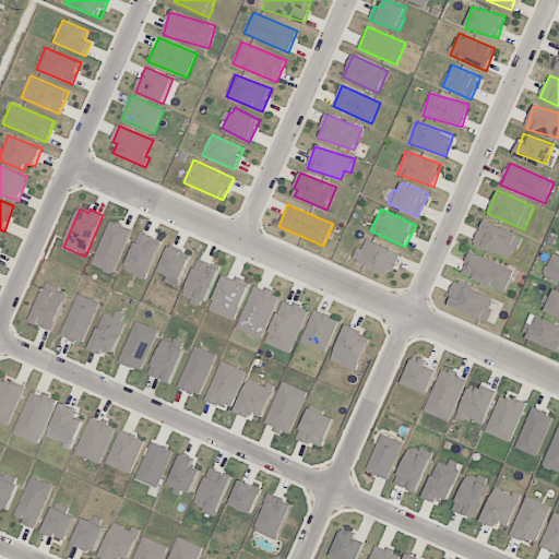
[(473,244),(513,260),(523,236),(483,219),(473,244)]
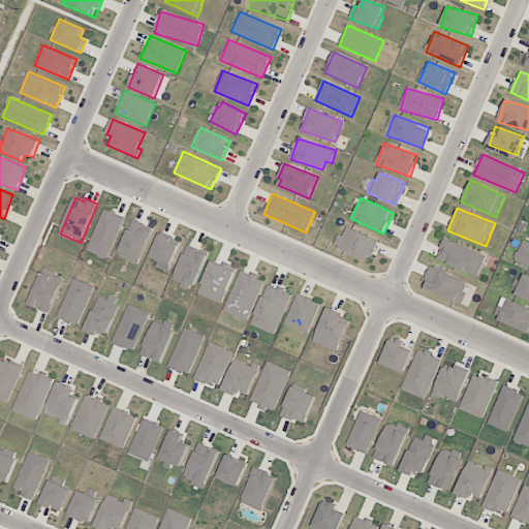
[(125,217),(104,209),(87,251),(106,259),(125,217)]
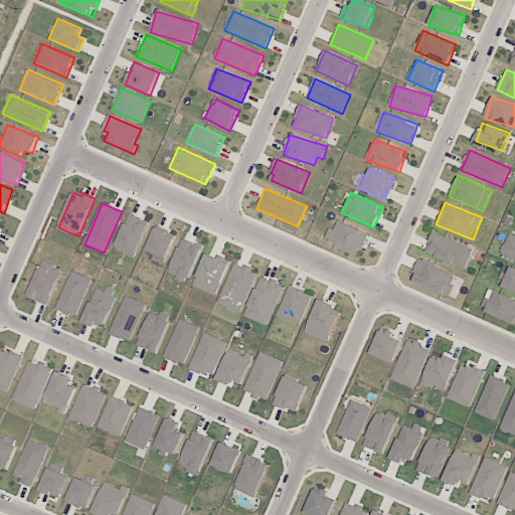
[(149,223),(129,214),(114,249),(135,258),(149,223)]
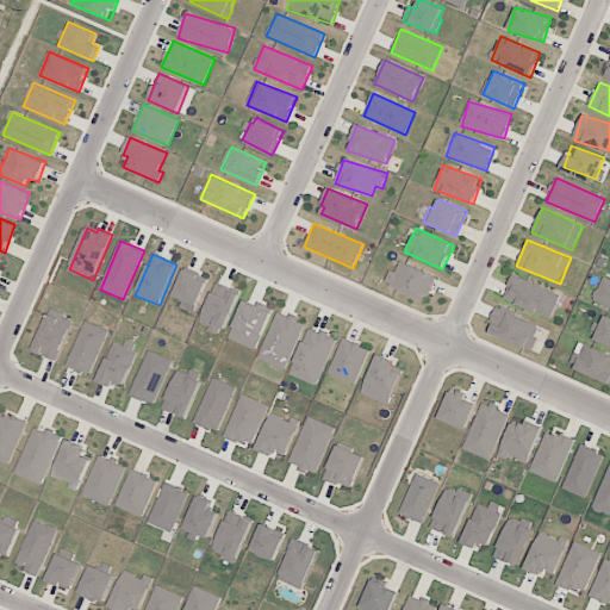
[(436,275),(399,262),(396,272),(390,271),(385,285),(428,299),(436,275)]
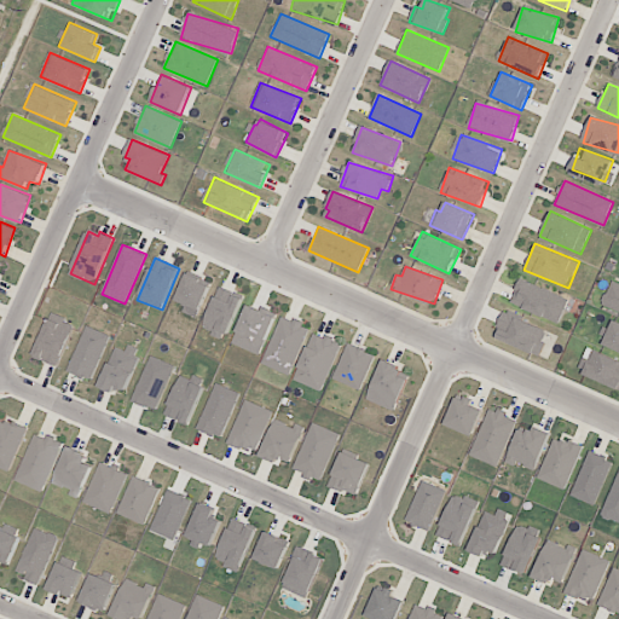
[(201,310),(210,283),(186,273),(175,300),(201,310)]
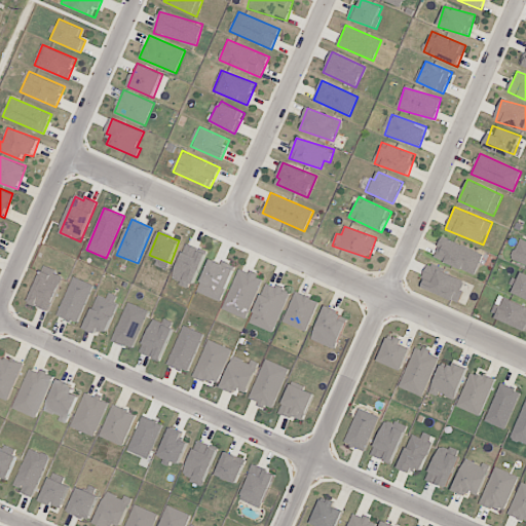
[(434,257),(475,275),(484,255),(443,236),(434,257)]
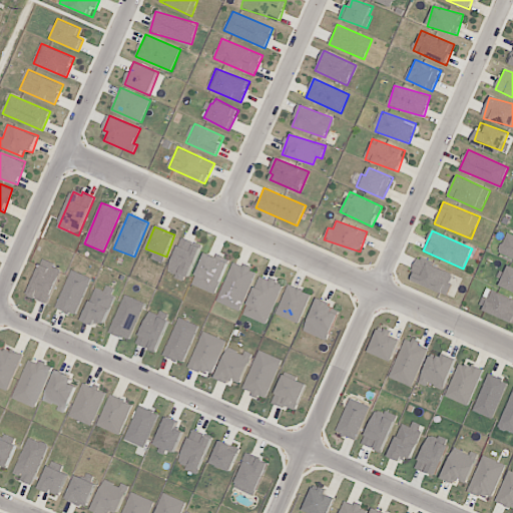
[(512,259),(512,234),(507,232),(498,252),(512,259)]
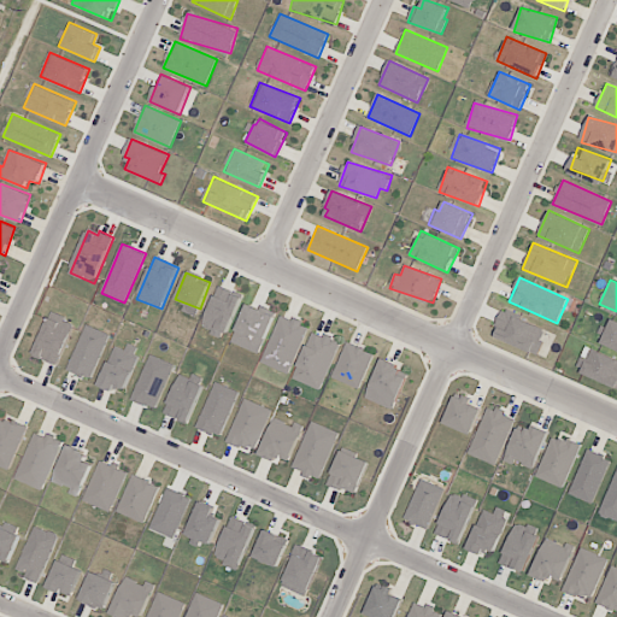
[(227,338),(241,294),(217,287),(203,330),(227,338)]
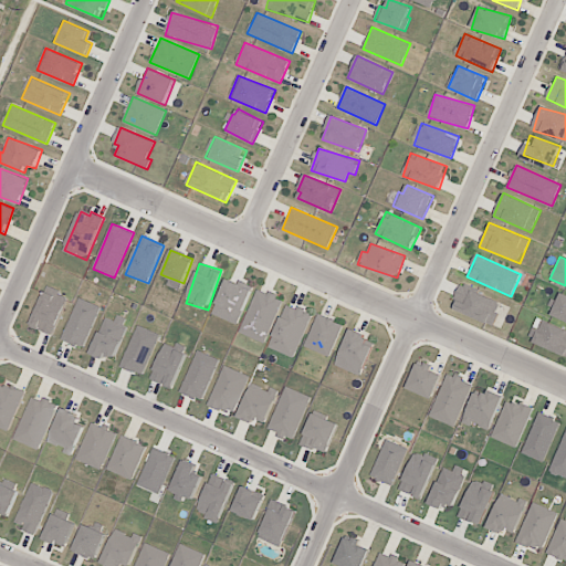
[(239,325),(253,286),(227,278),(212,315),(239,325)]
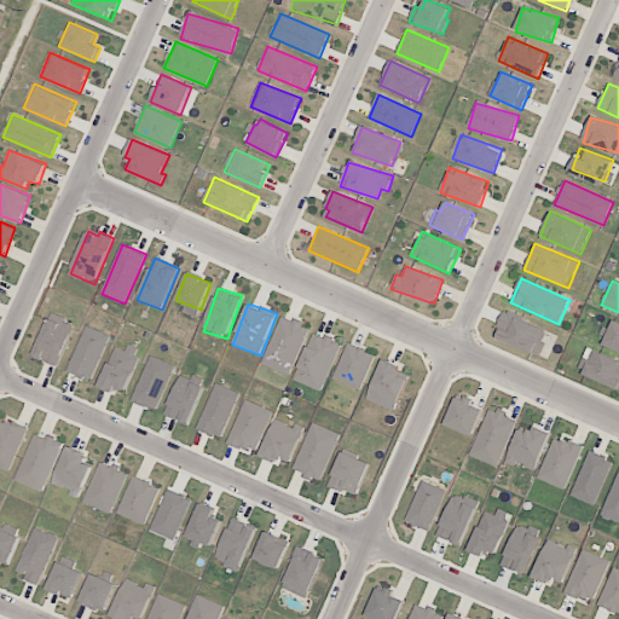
[(537,356),(549,330),(505,311),(493,336),(537,356)]
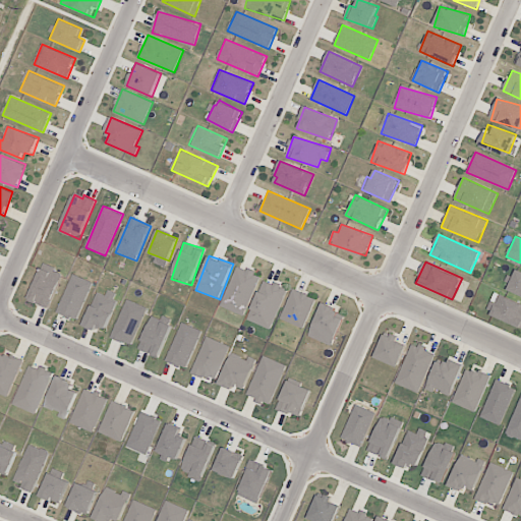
[(48,308),(64,273),(44,264),(27,299),(48,308)]
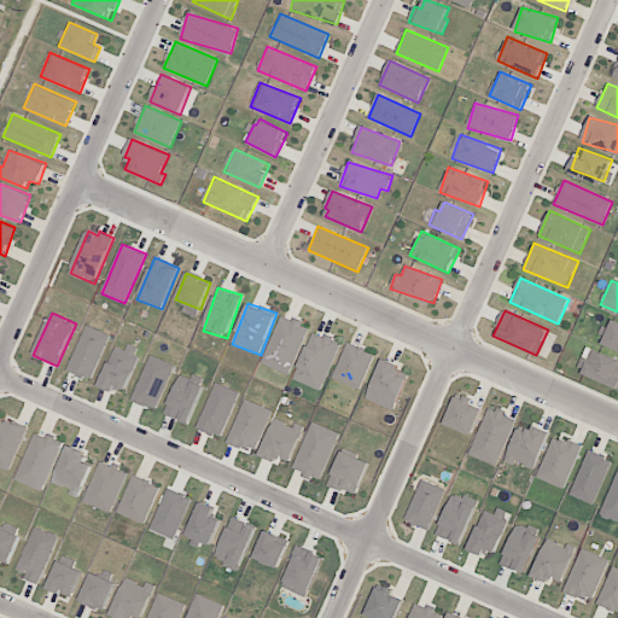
[(309,326),(280,315),(262,365),(291,374),(309,326)]
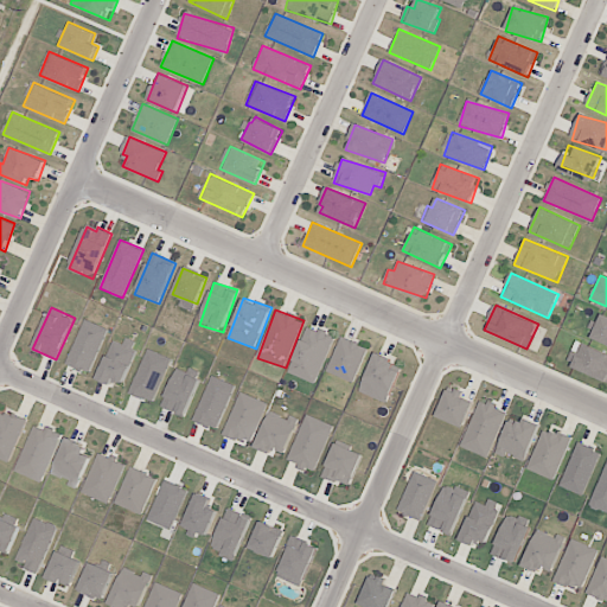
[(606,315),(599,312),(588,337),(606,344),(606,315)]
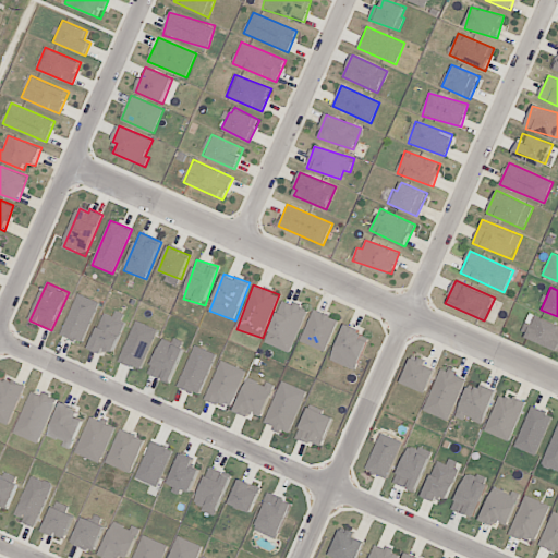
[(99,302),(77,293),(61,335),(83,343),(99,302)]
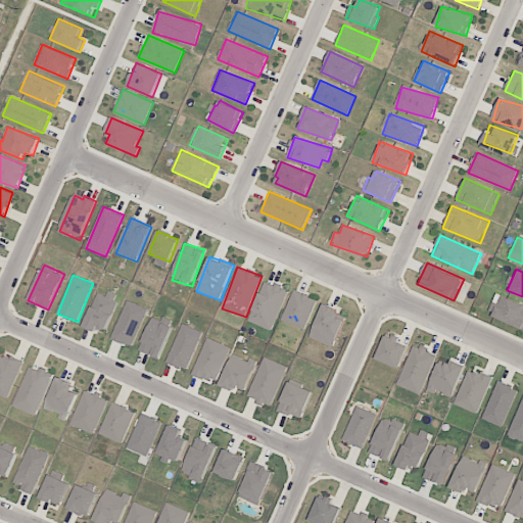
[(288,290),(265,281),(248,321),(272,331),(288,290)]
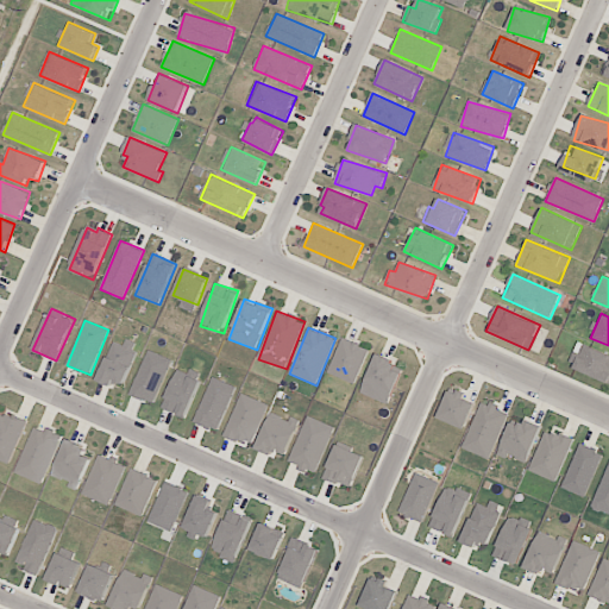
[(370,349),(343,338),(327,374),(355,384),(370,349)]
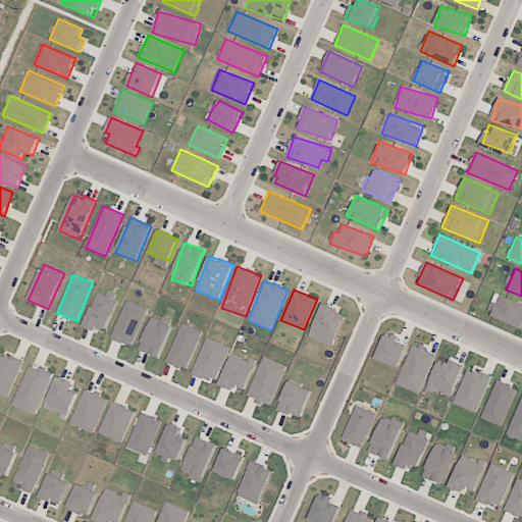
[(106,329),(120,295),(109,291),(107,296),(98,293),(84,326),(96,331),(98,326),(106,329)]
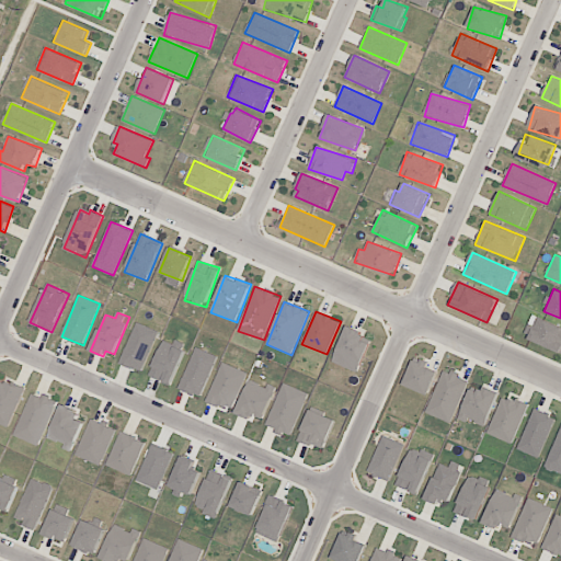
[(560,353),(560,327),(533,315),(523,335),(560,353)]
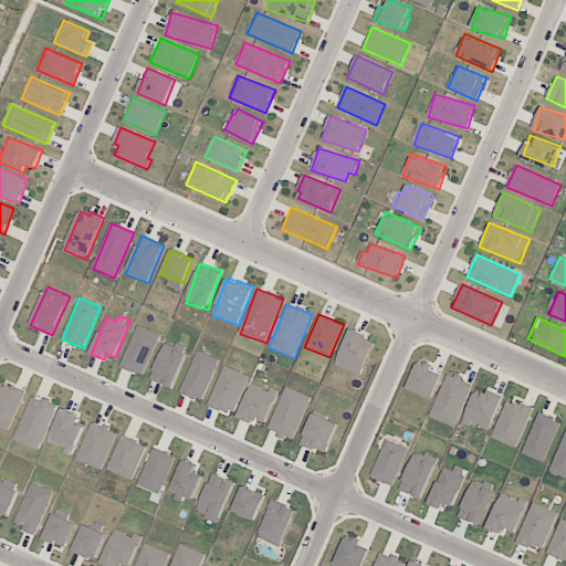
[(143,375),(160,334),(138,325),(121,366),(143,375)]
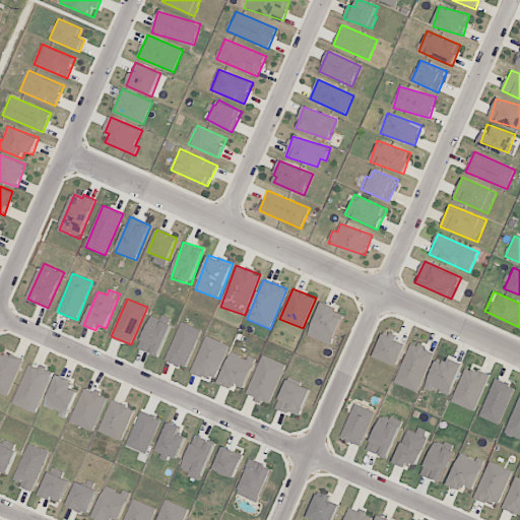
[(331,345),(343,318),(336,315),(339,309),(322,302),(308,335),(331,345)]
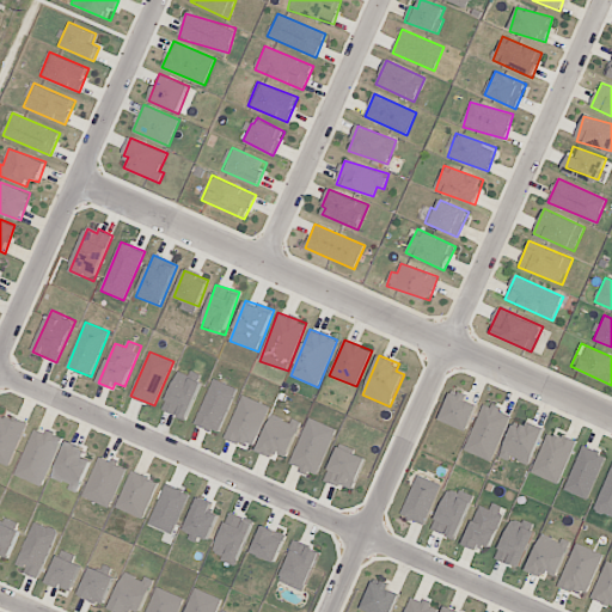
[(202,383),(194,379),(195,377),(179,369),(163,409),(187,420),(202,383)]
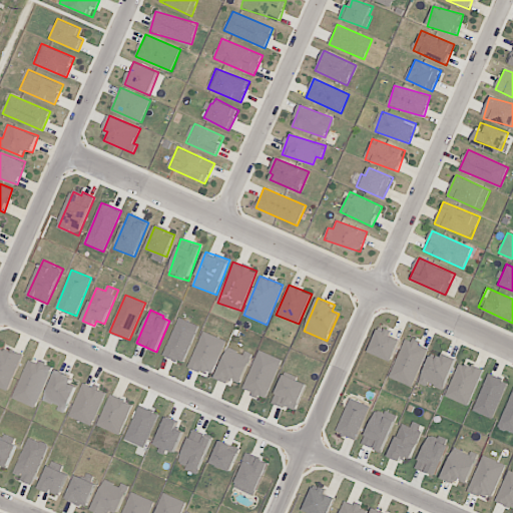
[(198,326),(179,318),(163,355),(183,364),(198,326)]
